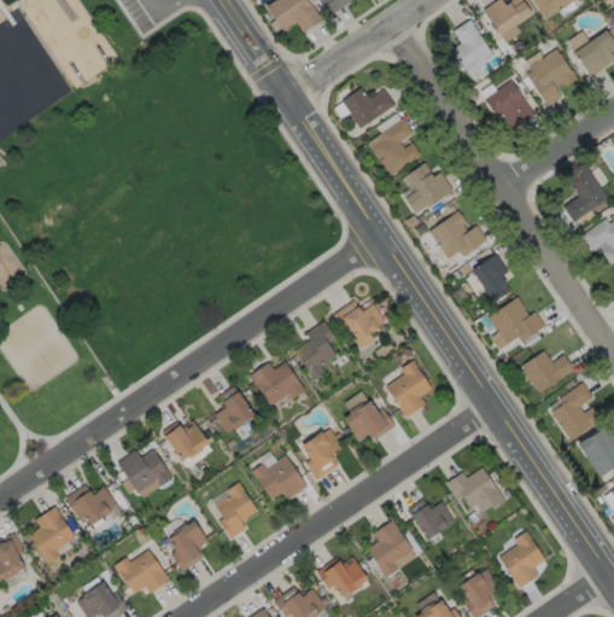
[(274,0),(307,0),(310,4),(311,4),(319,13),(320,13),(323,18),(303,33),(296,22),(284,30),(282,28),(278,31),(273,25),(278,22),(267,6),(274,0)]
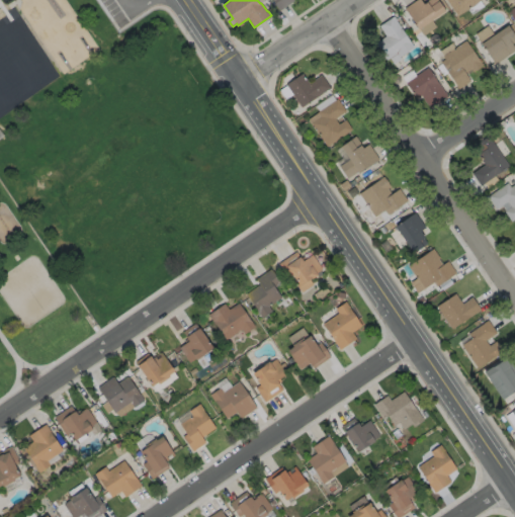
[(294,0),(280,10),(273,0),(294,0)]
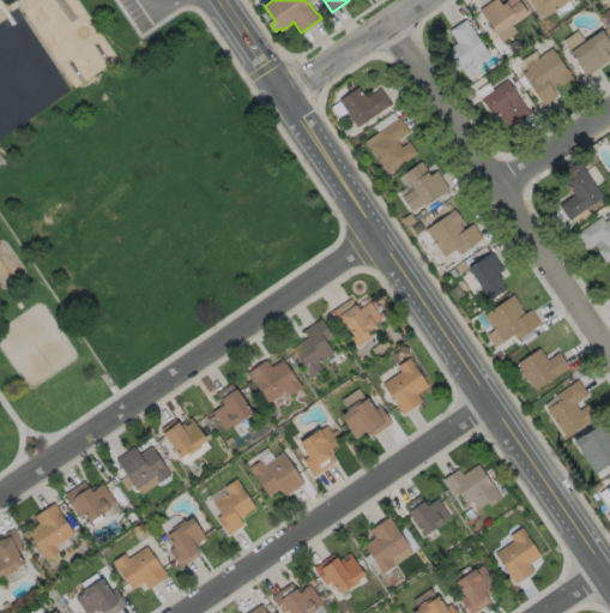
[(507,0),(520,0),(530,13),(497,35),(481,10),(495,0),(500,0),(502,4),(507,0)]
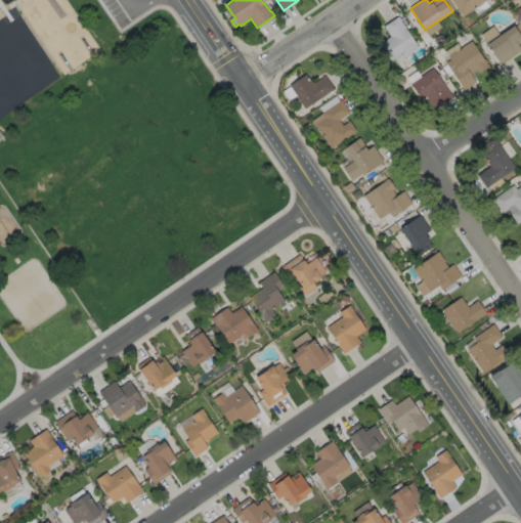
[(486,0),(464,15),(453,0),(486,0)]
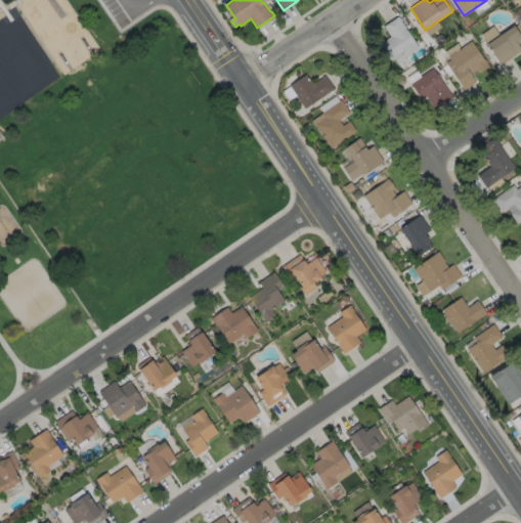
[(421,47),(405,57),(403,53),(394,59),(383,43),(392,36),(385,27),(400,15),(403,20),(402,20),(421,47)]
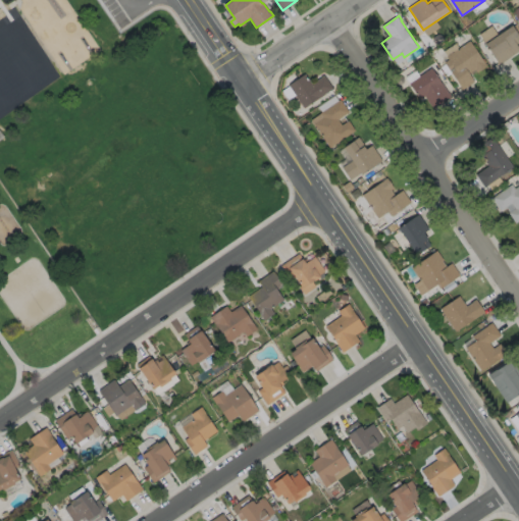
[(518,52),(501,64),(486,44),(513,25),(518,34),(518,43),(517,44),(518,46),(518,52)]
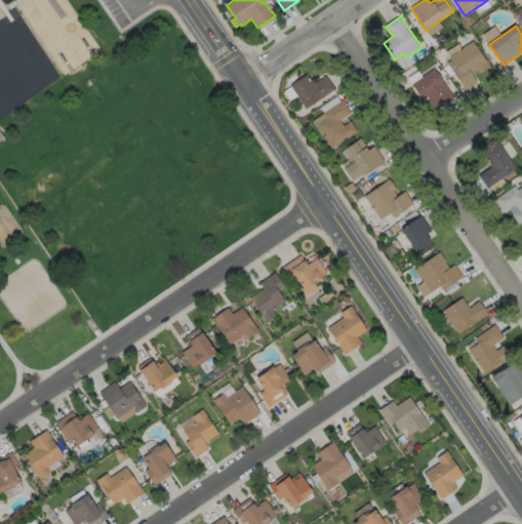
[(490,66),(481,72),(479,70),(473,74),(479,81),(467,89),(448,63),(452,59),(450,56),(474,41),(490,66)]
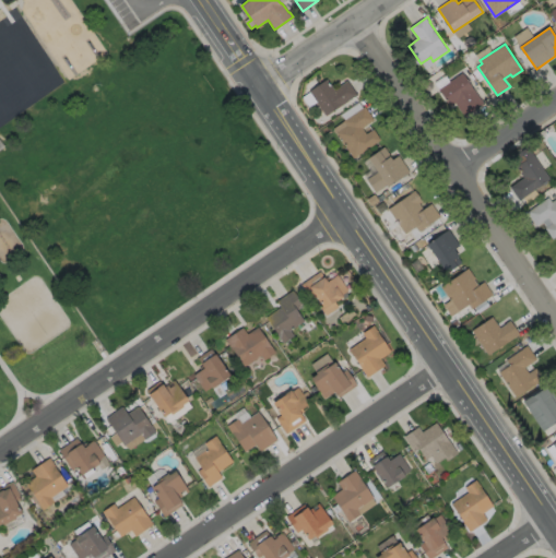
[(463,72),(485,104),(466,117),(457,103),(451,106),(439,88),(463,72)]
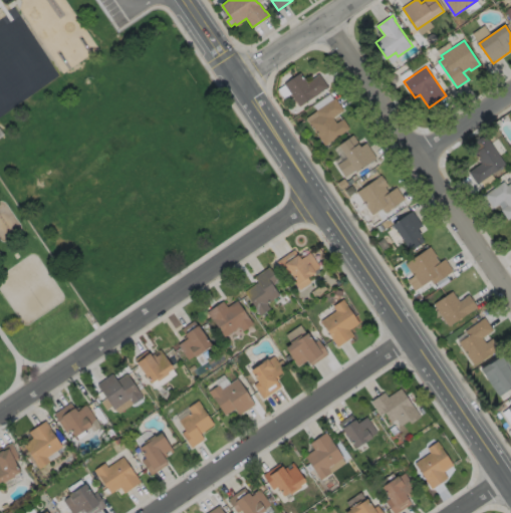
[(301,72),(307,82),(320,74),(329,86),(300,106),(285,83),(301,72)]
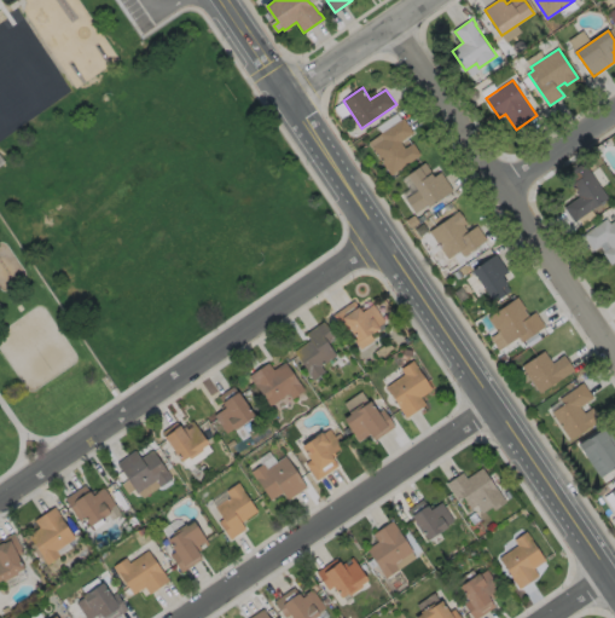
[(401,142),(406,149),(413,143),(422,155),(392,175),(372,146),(384,139),(381,134),(405,117),(415,133),(401,142)]
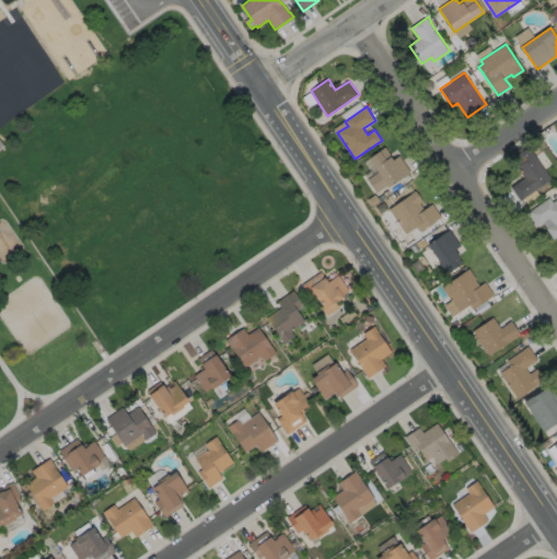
[(385,147),(394,160),(401,155),(412,173),(389,187),(389,186),(376,193),(368,179),(379,173),(369,158),(385,147)]
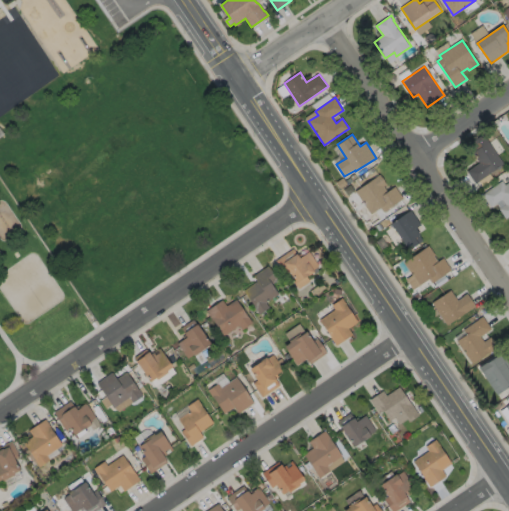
[(504,164),(475,184),(467,171),(479,163),(472,153),(476,150),(471,143),(483,134),(504,164)]
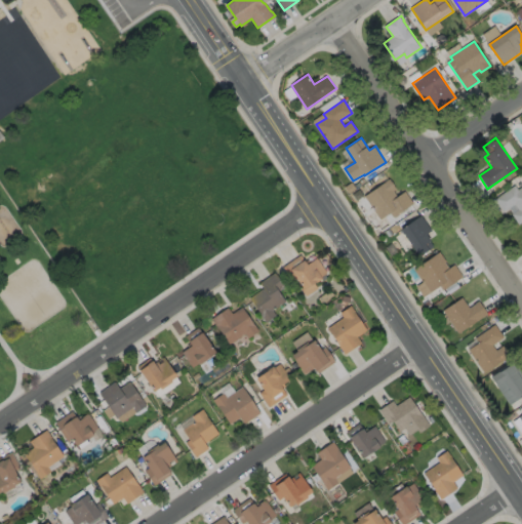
[(394,191),(398,197),(406,191),(414,203),(394,217),(391,213),(380,219),(365,196),(390,178),(397,189),(394,191)]
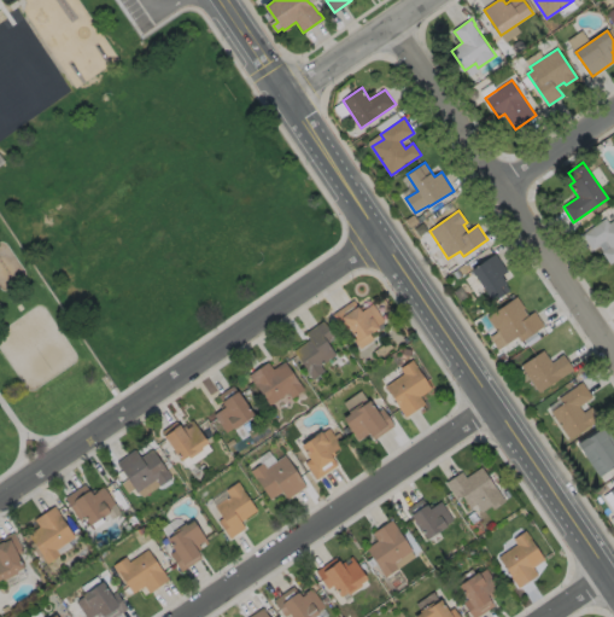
[(613,262),(610,265),(602,252),(610,248),(606,242),(592,250),(583,234),(606,219),(609,223),(613,221),(613,262)]
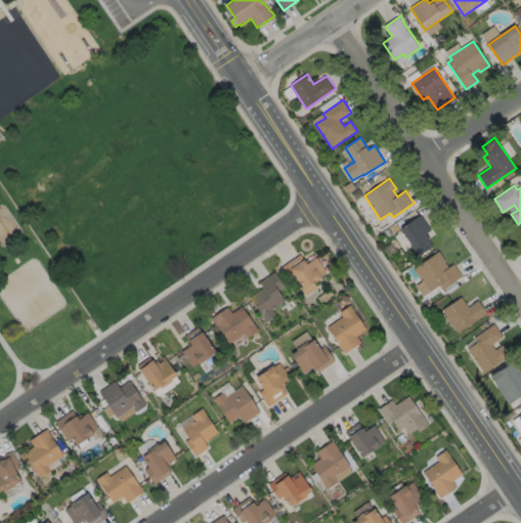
[(434,246),(419,256),(400,229),(421,215),(431,230),(427,233),(431,240),(430,241),(434,246)]
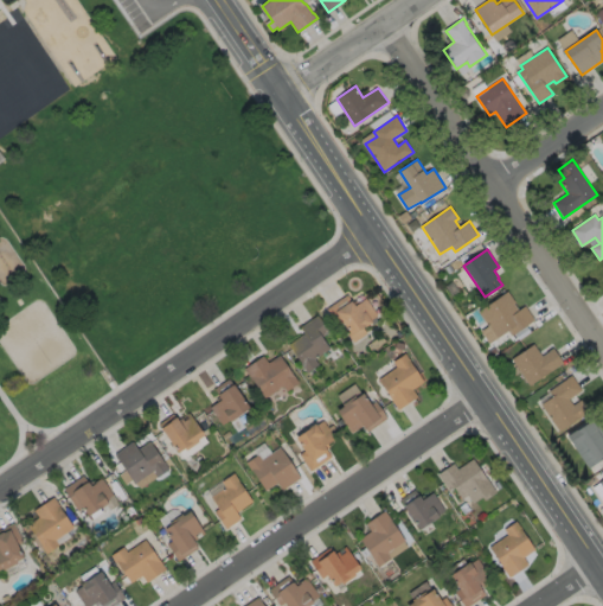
[(515,304),(520,311),(526,306),(536,320),(513,336),(508,331),(498,338),(479,312),(508,291),(517,303),(515,304)]
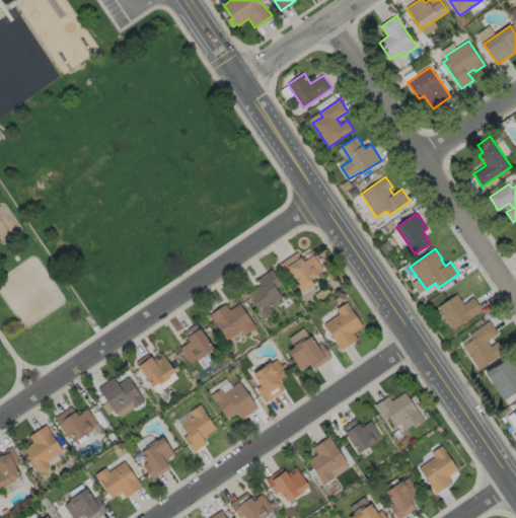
[(298,251),(304,262),(313,255),(323,270),(317,274),(318,275),(311,280),(314,285),(303,293),(298,287),(300,285),(294,276),(289,279),(280,264),(298,251)]
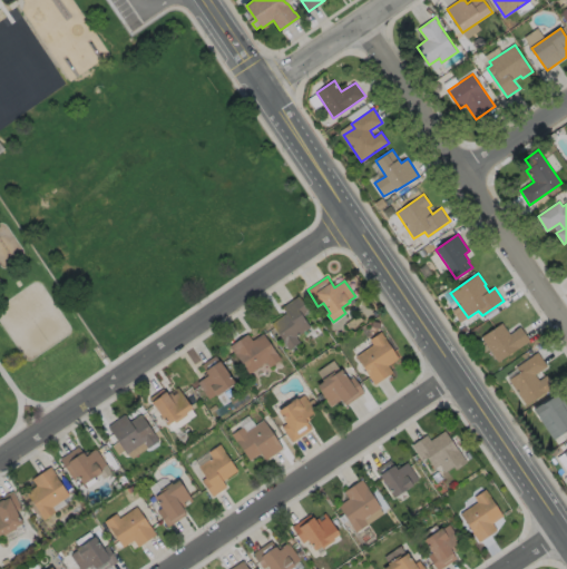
[(300,342),(289,350),(271,323),(286,313),(283,307),(299,296),(310,312),(303,316),(311,327),(296,336),(300,342)]
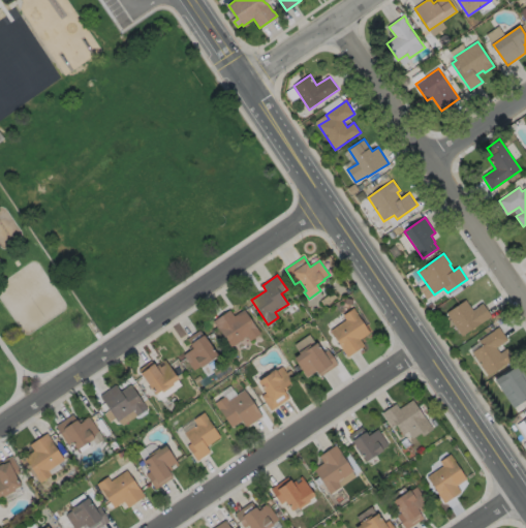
[(467,300),(474,310),(484,303),(493,316),(463,336),(447,312),(467,300)]
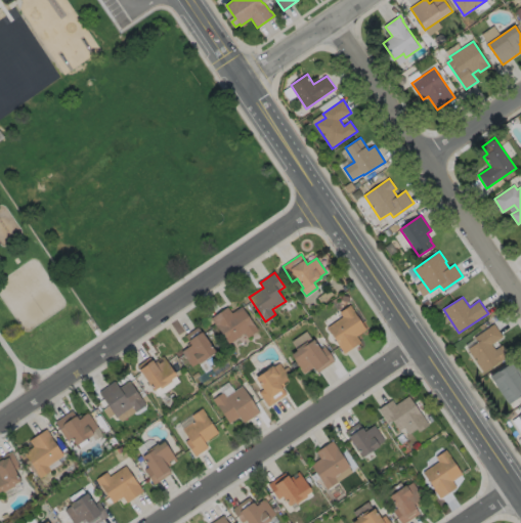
[(361,342),(344,354),(339,346),(327,328),(343,317),(340,312),(351,305),(354,311),(366,330),(357,336),(361,342)]
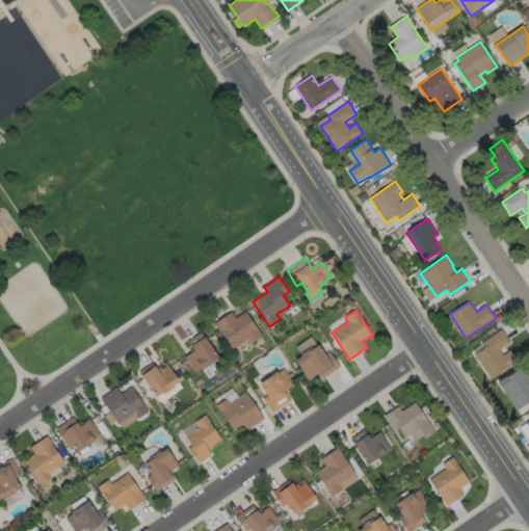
[(246,311),(262,336),(252,343),(249,339),(233,349),(215,323),(232,312),(236,318),(246,311)]
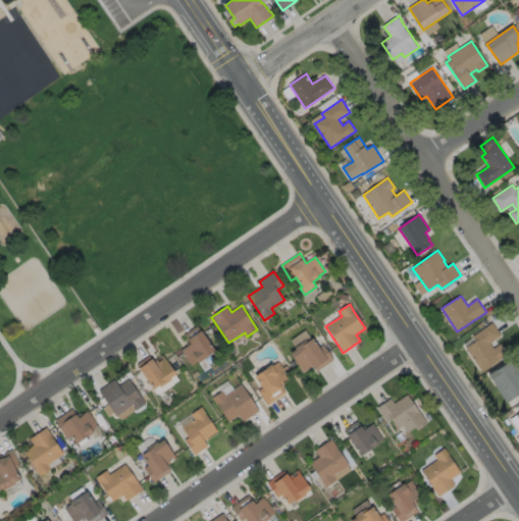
[(491,344),(495,349),(502,344),(503,346),(504,346),(508,352),(507,352),(509,354),(500,360),(500,359),(482,371),(467,348),(477,341),(473,336),(494,322),(503,335),(491,344)]
